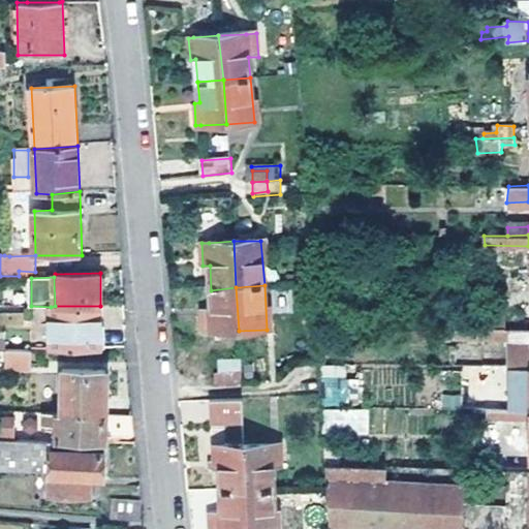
[(213,332),(239,331),(236,287),(211,290),(212,309),(201,309),(203,332),(213,332)]
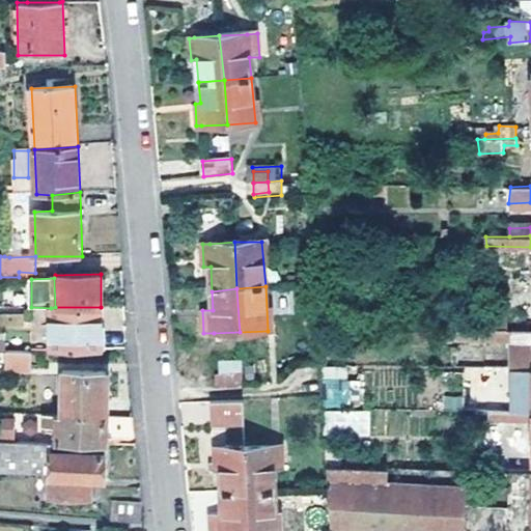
[(272,295),(273,313),(291,312),(290,294),(272,295)]
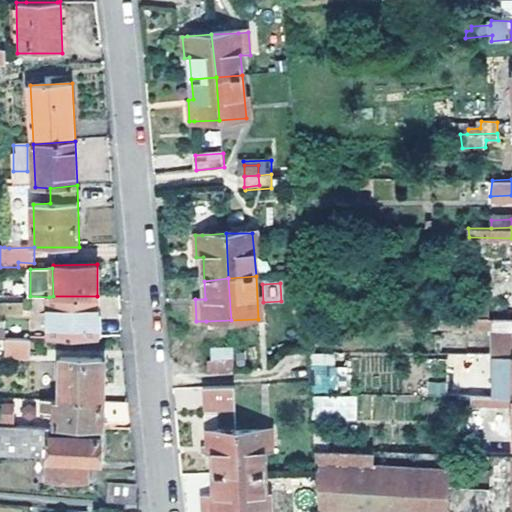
[(99,337),(97,296),(53,296),(49,297),(50,337),(99,337)]
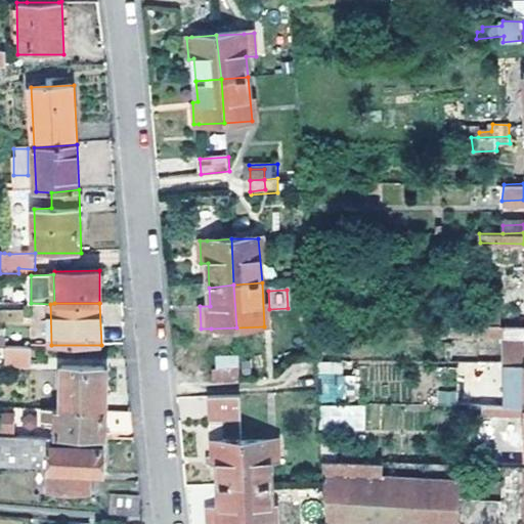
[(479,315),(478,326),(501,328),(500,315),(479,315)]
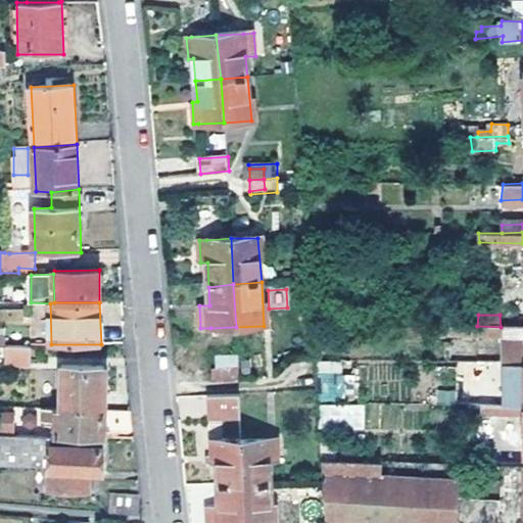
[(501,327),(477,326),(438,326),(439,335),(501,336),(501,327)]
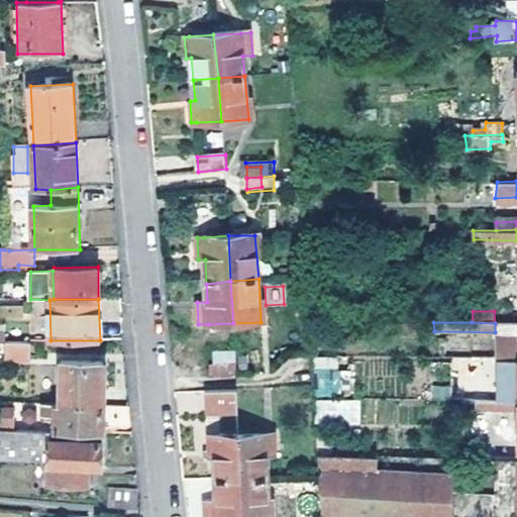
[(516,337),(500,338),(499,359),(516,359),(516,337)]
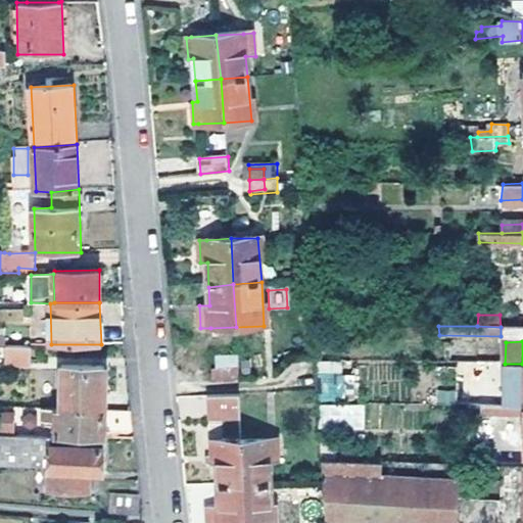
[(32,347),(5,347),(5,363),(33,363),(32,347)]
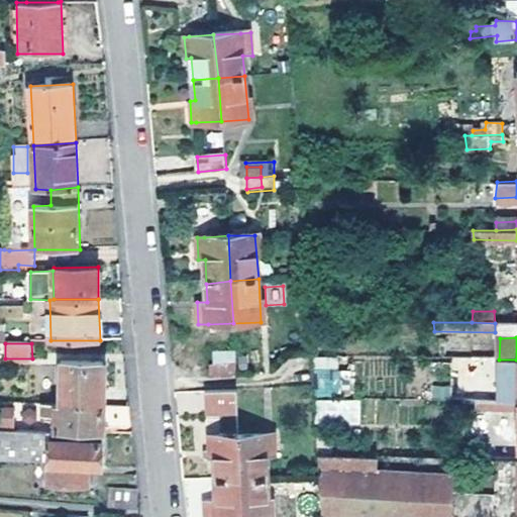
[(214,364),(235,362),(234,350),(214,351),(214,364)]
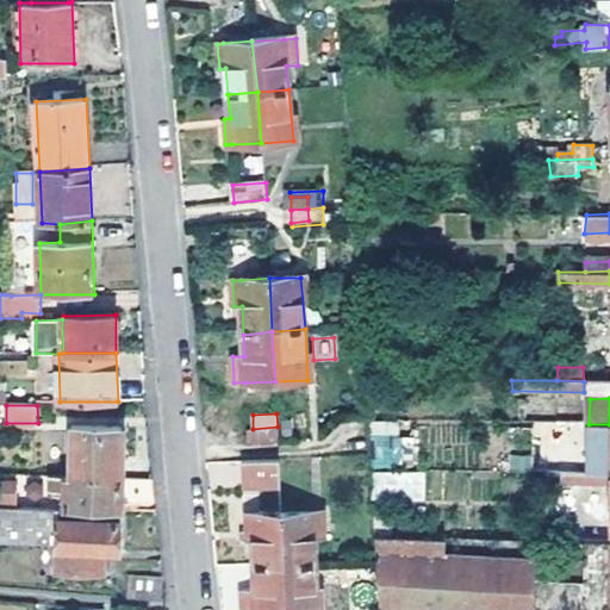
[(583,454),(583,421),(535,421),(536,454),(583,454)]
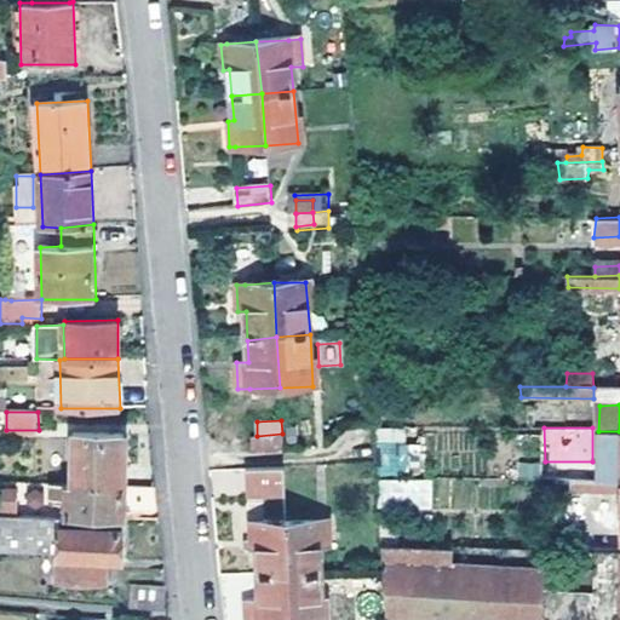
[(377,429),(378,474),(407,474),(406,429),(377,429)]
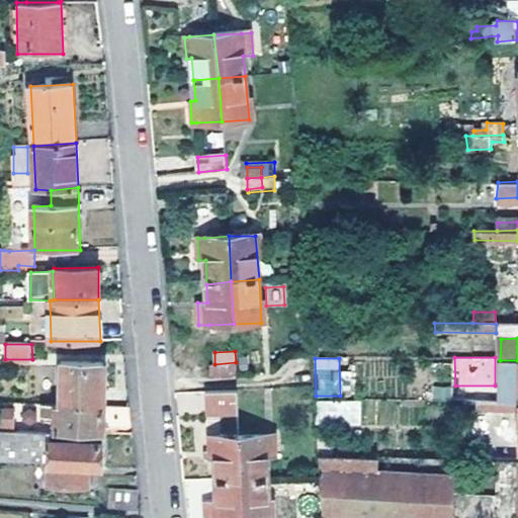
[(61,405),(102,406),(104,364),(61,361),(61,405)]
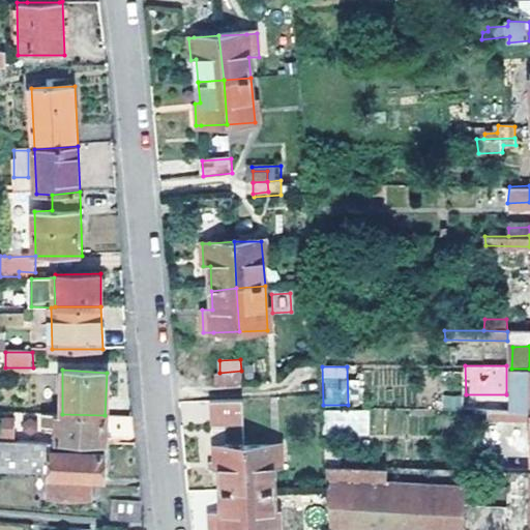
[(215,389),(243,387),(241,371),(219,373),(214,374),(215,389)]
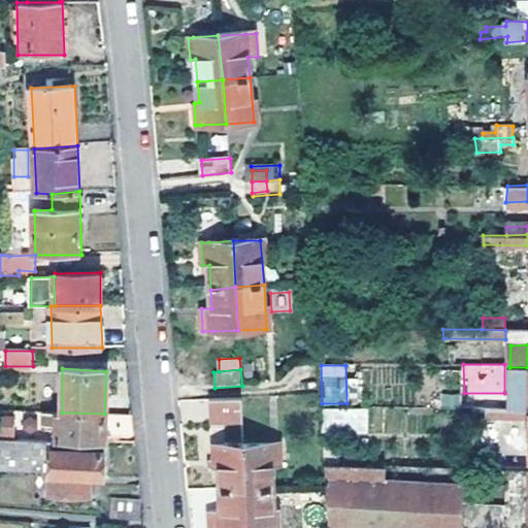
[(279,397),(321,395),(321,380),(278,384),(279,397)]
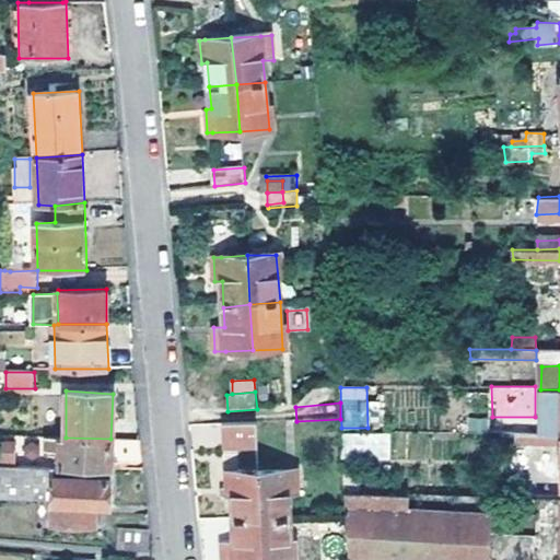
[(246,446),(258,445),(257,429),(230,431),(231,446),(246,446)]
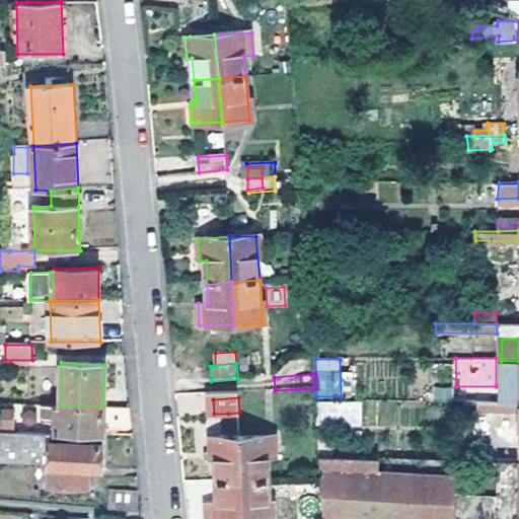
[(316,401),(316,428),(362,428),(361,400),(316,401)]
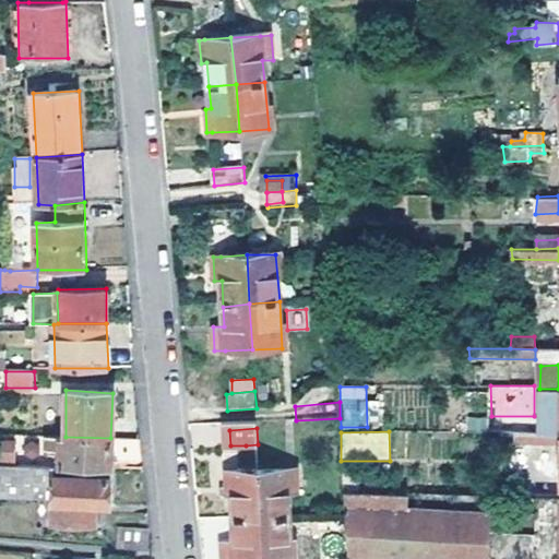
[(547,433),(515,433),(515,451),(546,451),(547,433)]
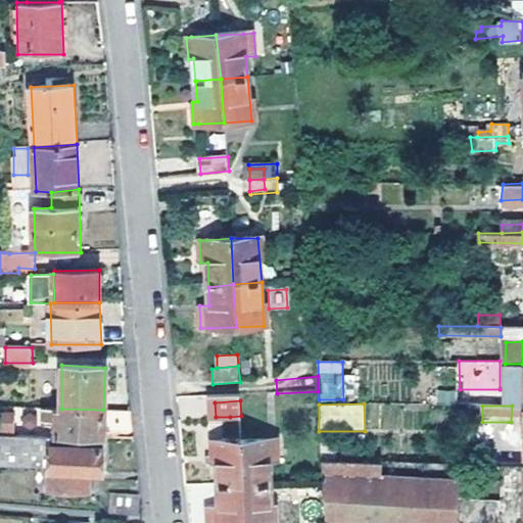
[(133,432),(131,408),(103,410),(61,409),(44,409),(44,419),(56,421),(56,436),(102,438),(104,428),(133,432)]
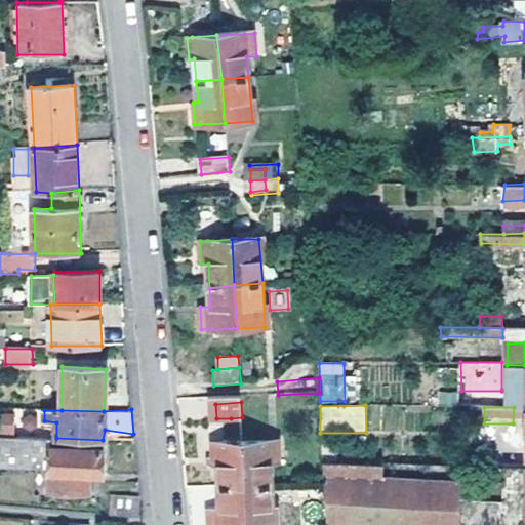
[(0,423),(0,436),(14,437),(15,425),(0,423)]
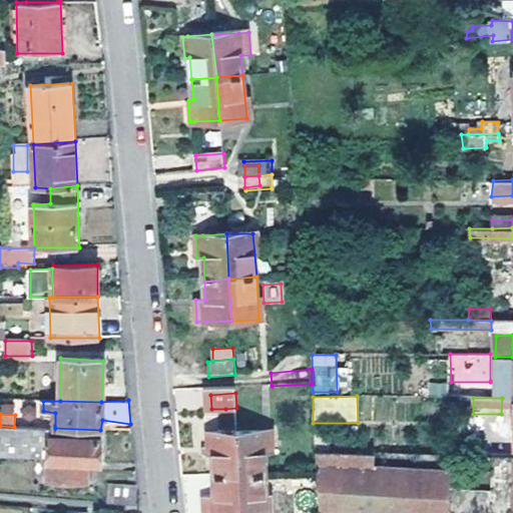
[(0,426),(0,454),(30,455),(30,444),(48,445),(47,481),(82,481),(83,463),(100,464),(101,440),(49,437),(49,428),(14,427),(0,426)]
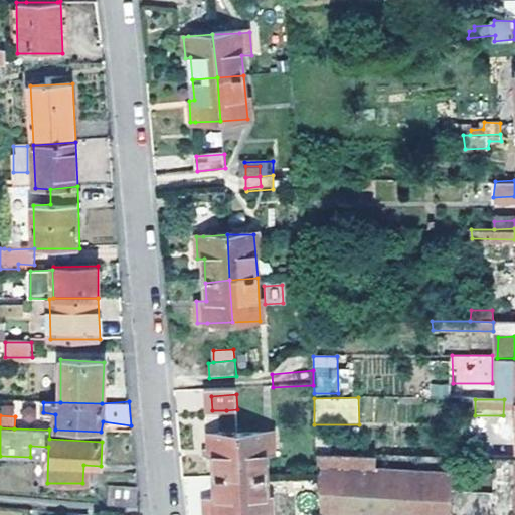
[(238,434),(241,478),(268,477),(267,455),(276,455),(275,433),(265,434),(238,434)]
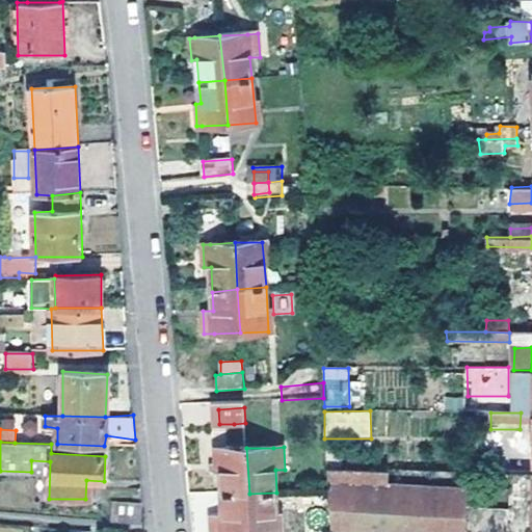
[(222,496),(249,494),(246,448),(220,449),(214,449),(215,473),(221,472),(222,496)]
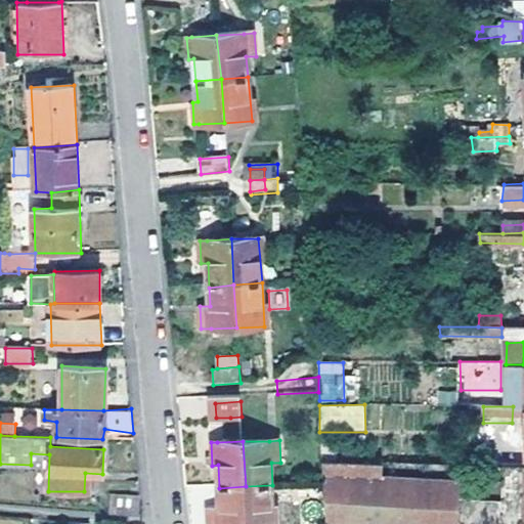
[(523,523),(523,464),(504,464),(501,483),(460,482),(461,464),(323,462),(324,482),(326,523),(523,523)]
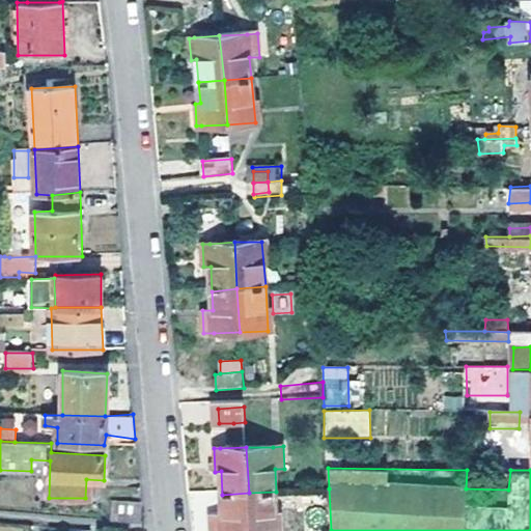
[(249,493),(250,530),(278,530),(276,492),(249,493)]
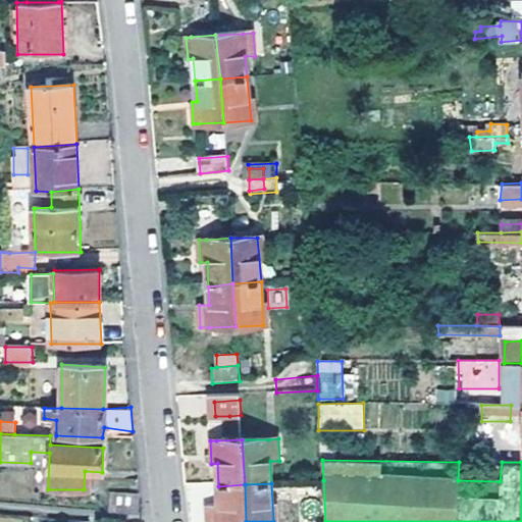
[(246,521),(245,484),(218,486),(219,505),(209,505),(209,521),(246,521)]
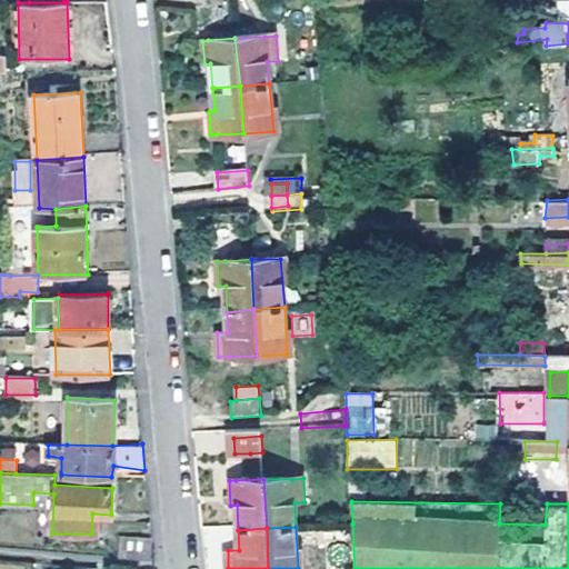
[(122,559),(150,561),(152,542),(125,540),(122,559)]
